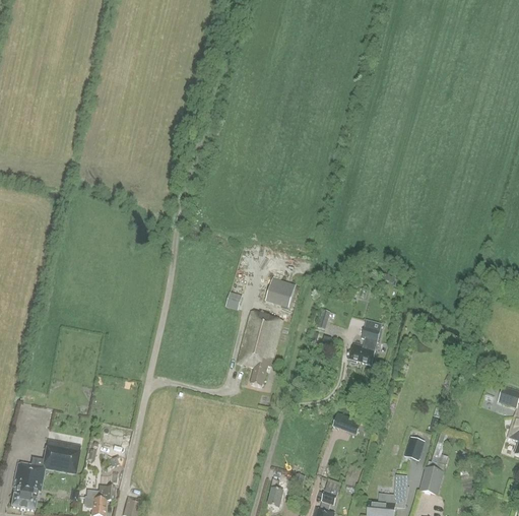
[(264,299),(287,306),(295,280),(271,274),(264,299)]
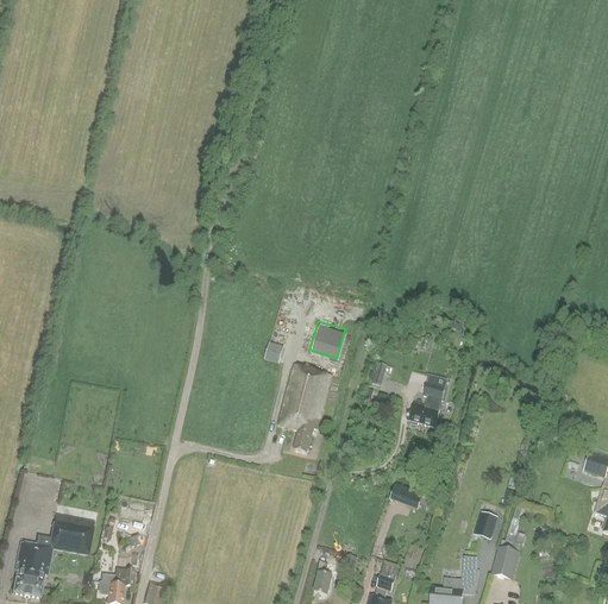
[(277,360),(282,343),(269,339),(264,357),(277,360)]
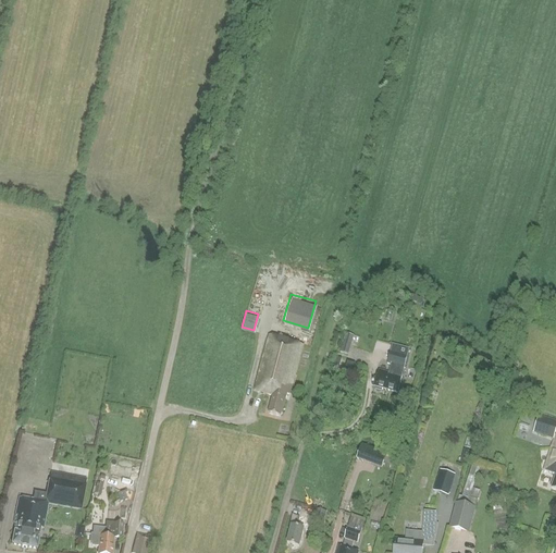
[(347,351),(353,332),(345,330),(338,348),(347,351)]
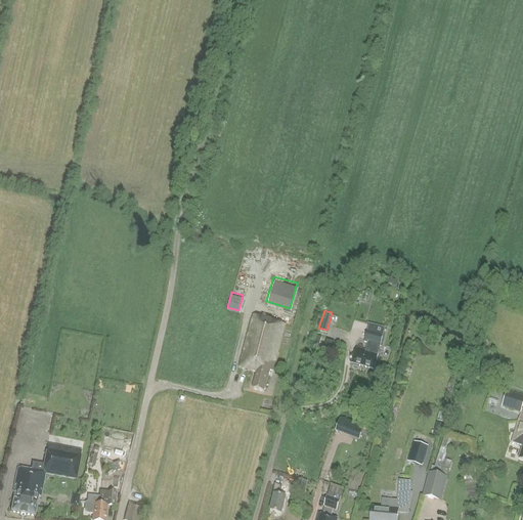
[(271,366),(284,319),(252,311),(238,363),(256,369),(251,385),(263,388),(269,366),(271,366)]
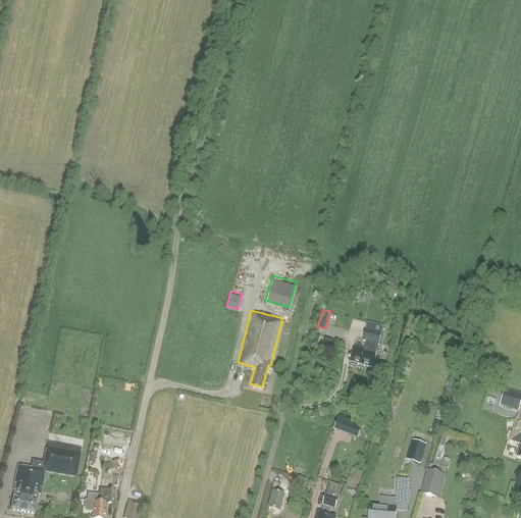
[(372,365),(381,330),(383,323),(367,318),(362,337),(366,339),(364,346),(354,343),(352,350),(351,350),(348,358),(350,358),(350,359),(372,365)]
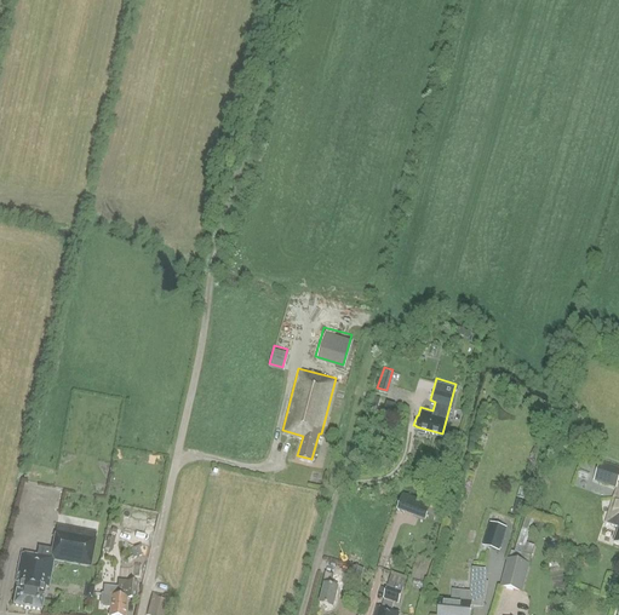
[(618,480),(618,475),(618,463),(599,457),(592,476),(615,483),(603,518),(618,523),(613,539),(618,540),(618,480)]
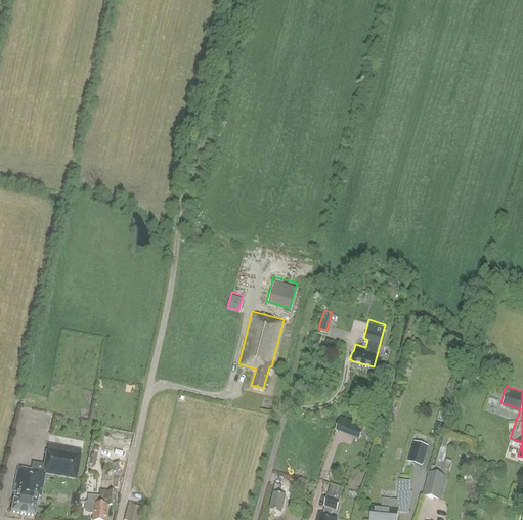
[(497,396),(488,393),(487,399),(495,402),(497,396)]
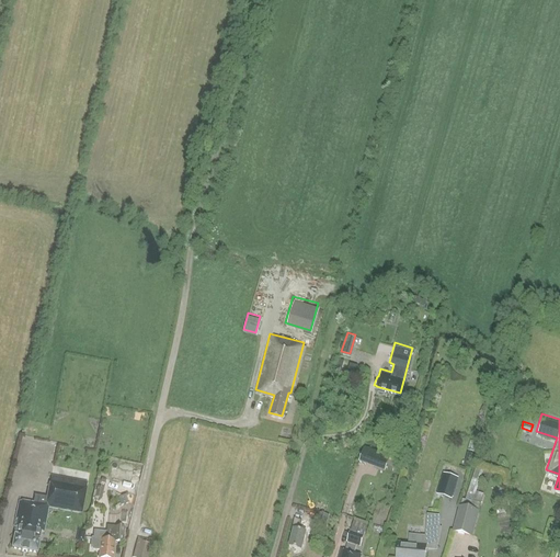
[(467,446),(473,448),(476,439),(469,436),(467,446)]
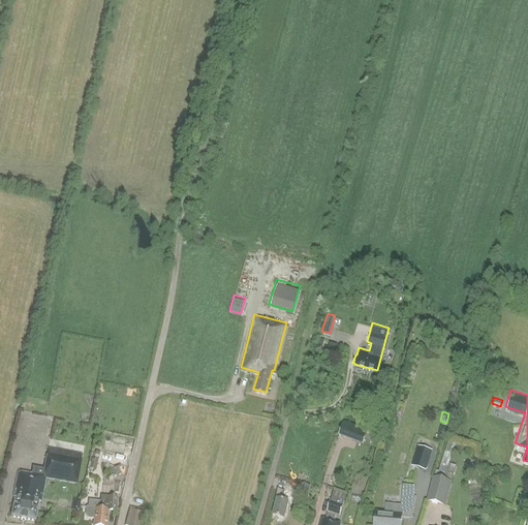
[(342,422),(338,432),(363,440),(366,430),(342,422)]
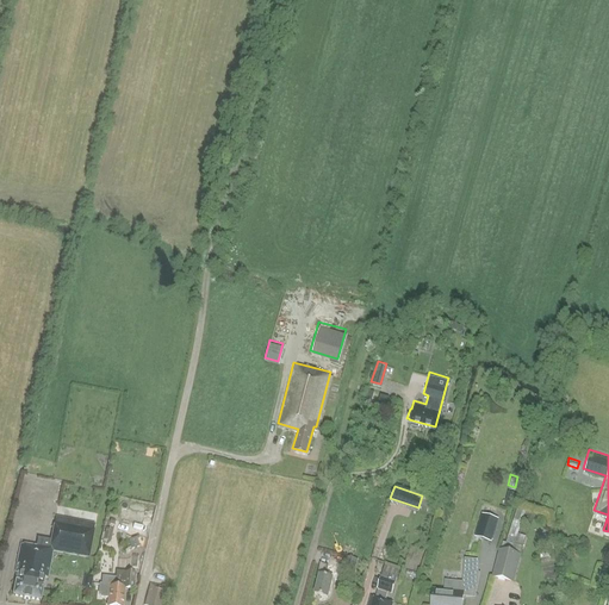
[(503,501),(509,504),(514,490),(508,487),(503,501)]
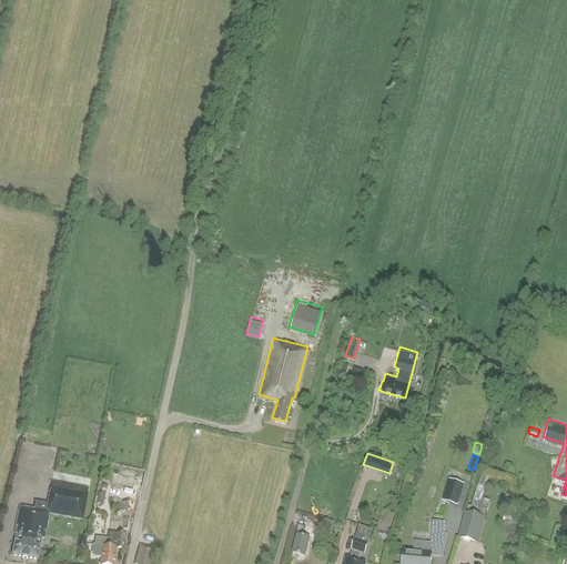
[(478,504),(488,474),(481,471),(471,502),(478,504)]
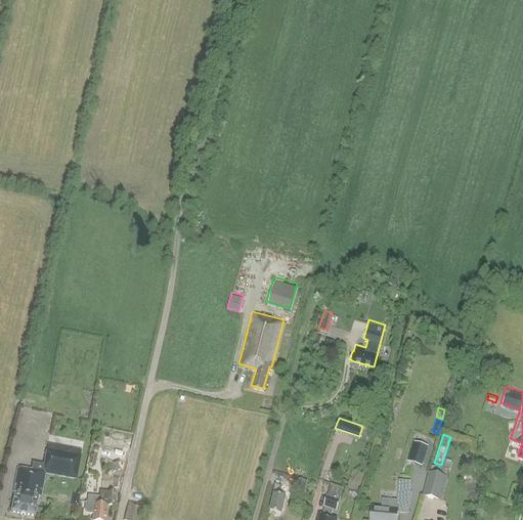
[(411,460),(421,463),(427,442),(413,438),(410,448),(416,449),(411,460)]
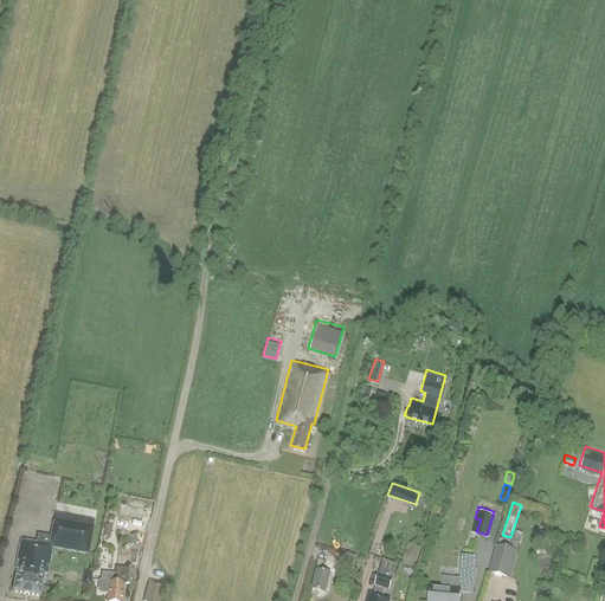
[(31,590),(40,593),(43,579),(42,580),(44,570),(45,570),(51,543),(88,551),(94,517),(56,511),(49,530),(37,529),(34,540),(19,538),(15,563),(19,566),(18,572),(14,572),(13,587),(23,589),(21,590),(30,593),(31,590)]
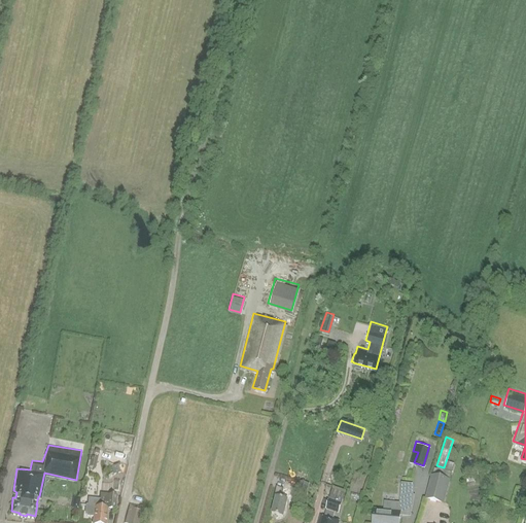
[(89,464),(94,465),(97,455),(91,454),(89,464)]
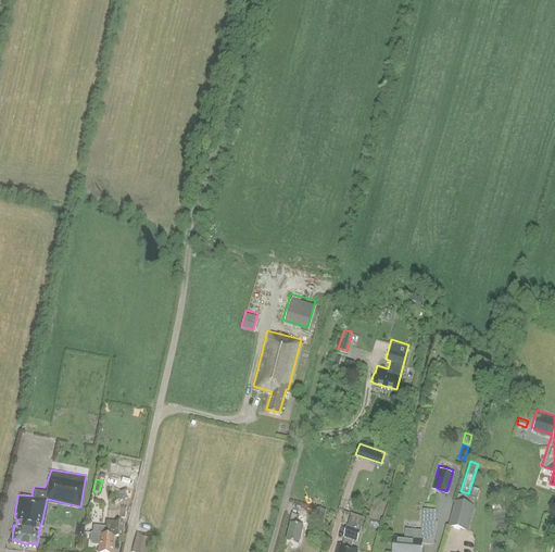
[(124,488),(116,490),(118,498),(126,496),(124,488)]
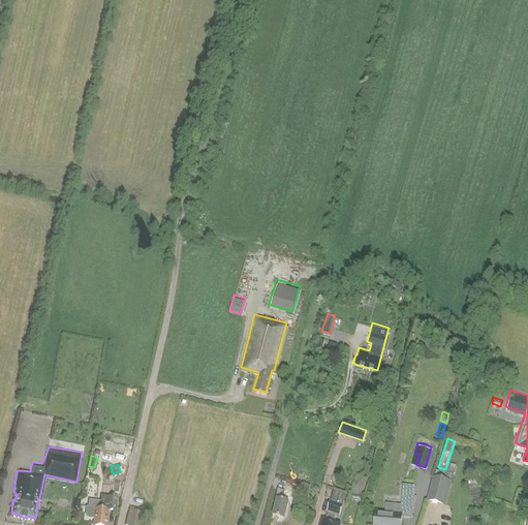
[(479,473),(477,465),(465,468),(468,476),(479,473)]
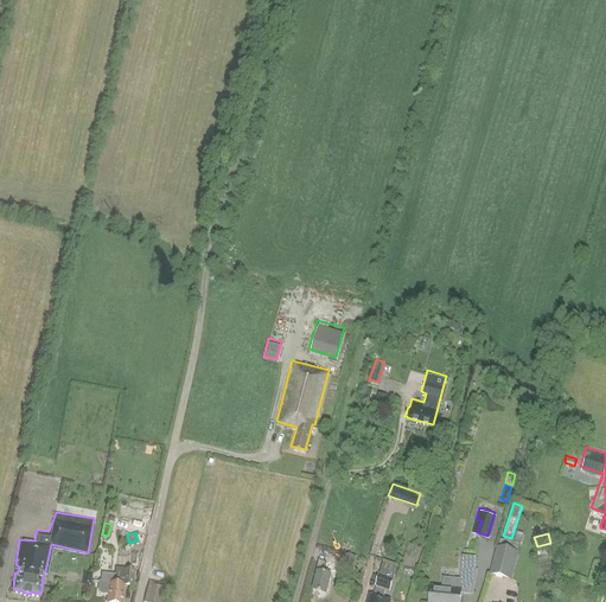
[(510,577),(518,549),(517,548),(520,540),(499,535),(496,543),(489,571),(510,577)]
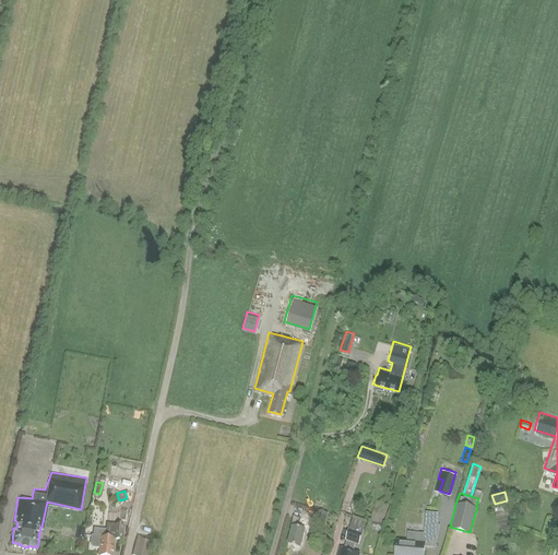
[(323,524),(328,510),(316,507),(312,522),(323,524)]
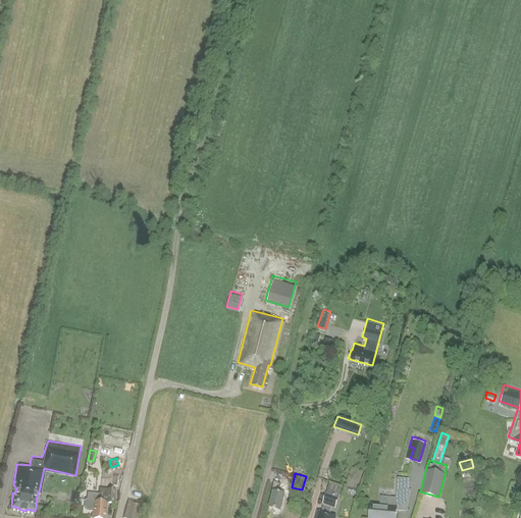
[(409,486),(409,474),(398,475),(399,486),(409,486)]
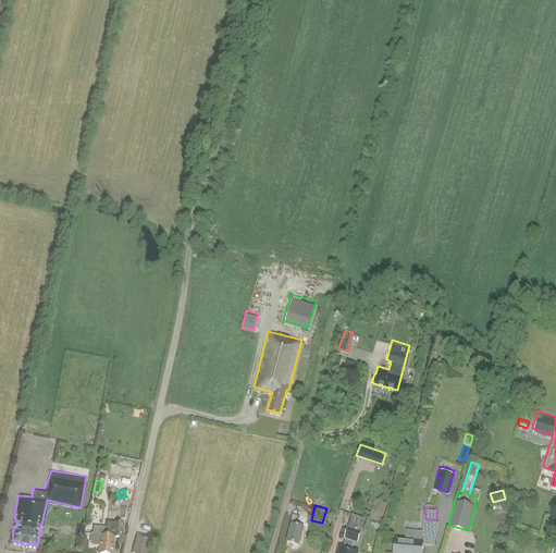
[(298,543),(303,525),(296,524),(298,513),(292,512),(288,521),(291,523),(286,540),(298,543)]
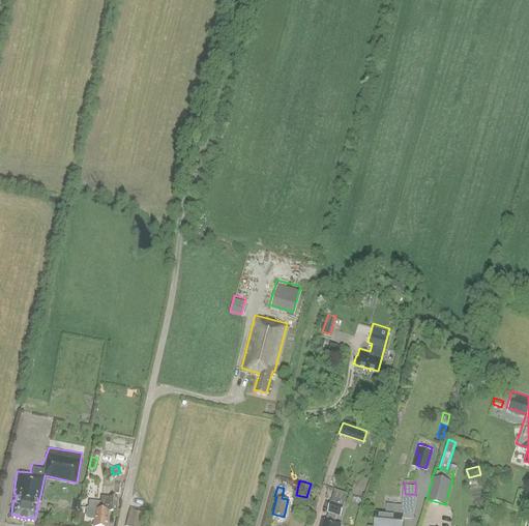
[(339,525),(341,520),(338,520),(347,492),(334,487),(325,516),(321,515),(318,525),(339,525)]
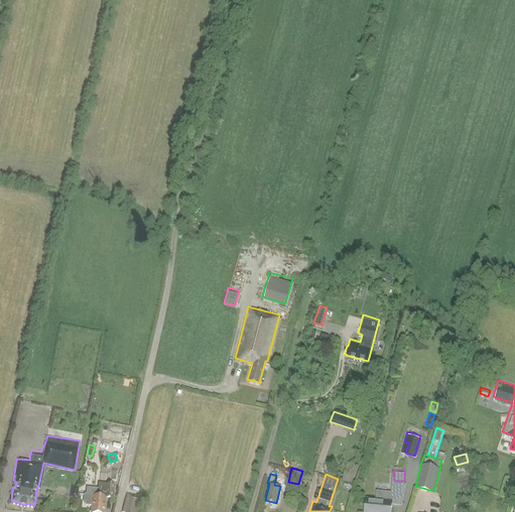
[(113,482),(98,480),(97,487),(86,485),(86,492),(84,492),(83,500),(85,502),(91,502),(90,510),(103,511),(104,495),(112,495),(113,482)]
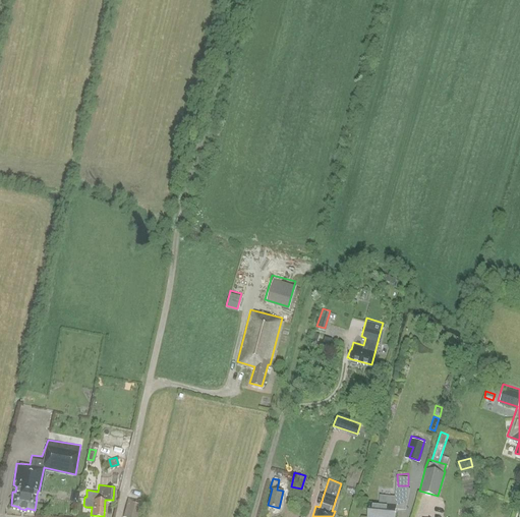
[(393,516),(395,503),(407,505),(407,504),(404,504),(405,486),(395,485),(395,495),(380,494),(379,502),(368,501),(366,516),(376,516),(393,516)]
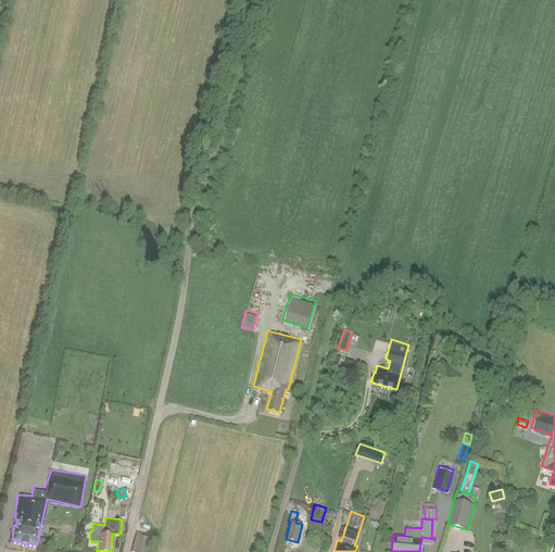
[(138,528),(130,551),(134,551),(144,551),(151,532),(138,528)]
